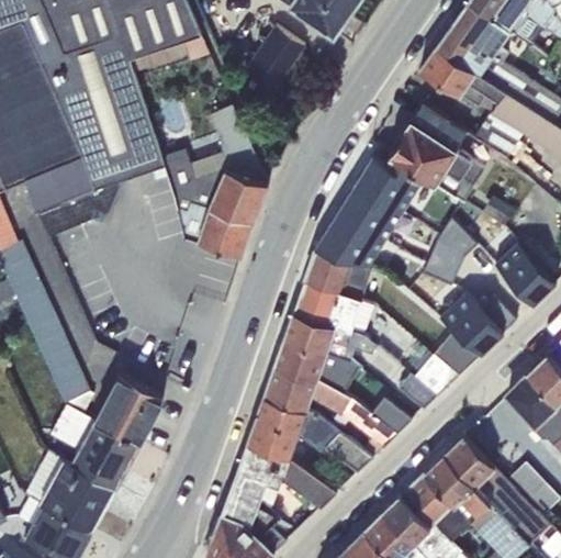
[(0,30),(23,23),(94,190),(38,213),(48,236),(92,219),(101,223),(105,213),(108,213),(119,187),(116,180),(165,165),(161,157),(134,74),(202,51),(197,36),(201,35),(186,0),(0,0),(0,30)]
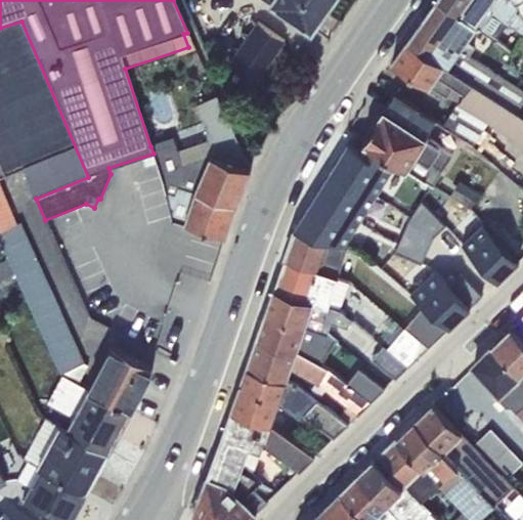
[(333,0),(264,0),(310,32),(333,0)]
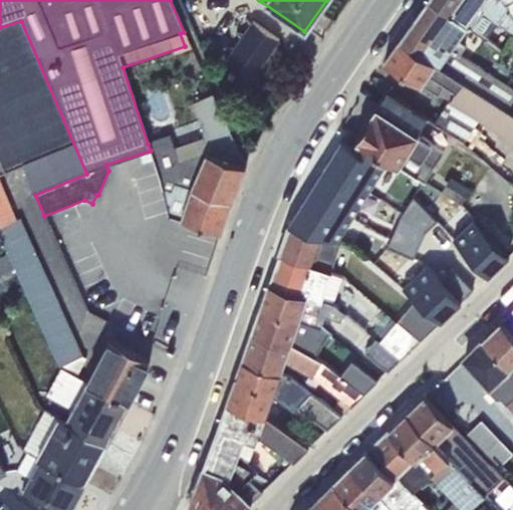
[(428,0),(398,42),(461,82),(507,110),(512,99),(512,90),(460,56),(465,47),(457,41),(467,28),(428,0)]
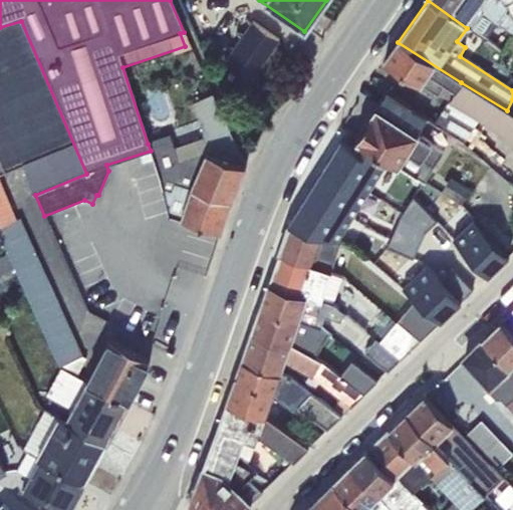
[(512,23),(499,0),(428,0),(467,28),(486,41),(497,26),(512,36),(512,23)]
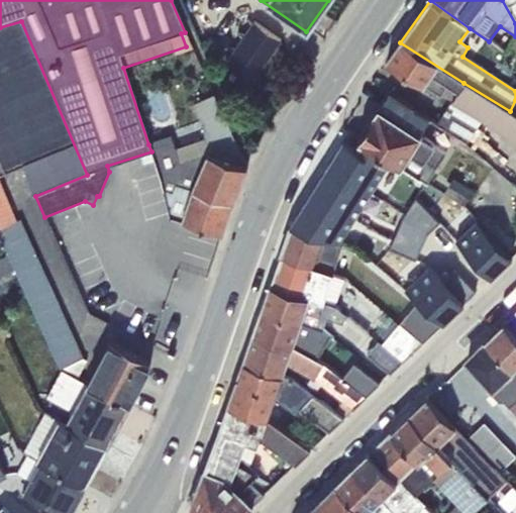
[(515,0),(502,0),(515,23),(515,0)]
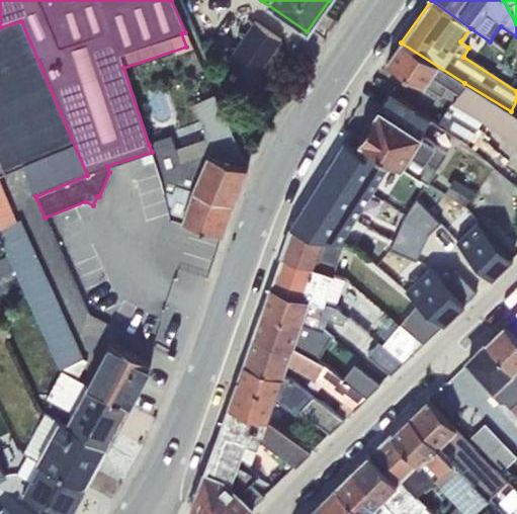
[(21,21),(0,29),(0,164),(4,174),(23,166),(35,196),(87,175),(21,21)]
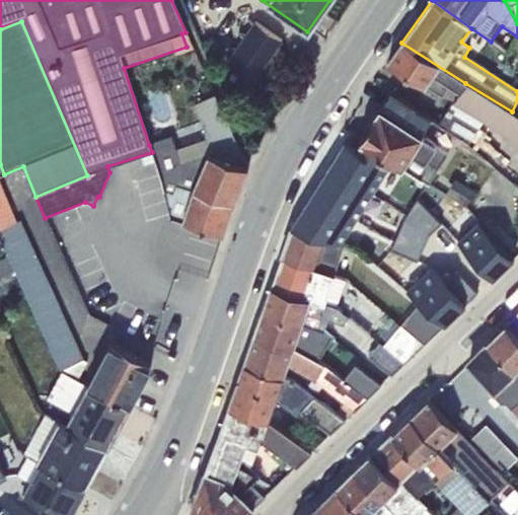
[(254,23),(224,67),(250,85),(281,43),(254,23)]
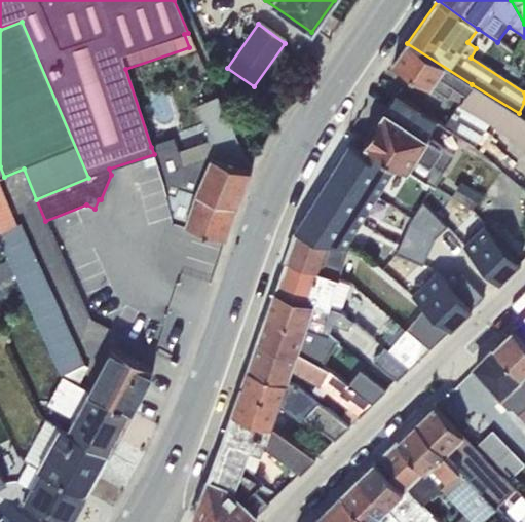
[(407,43),(392,65),(458,105),(472,84),(407,43)]
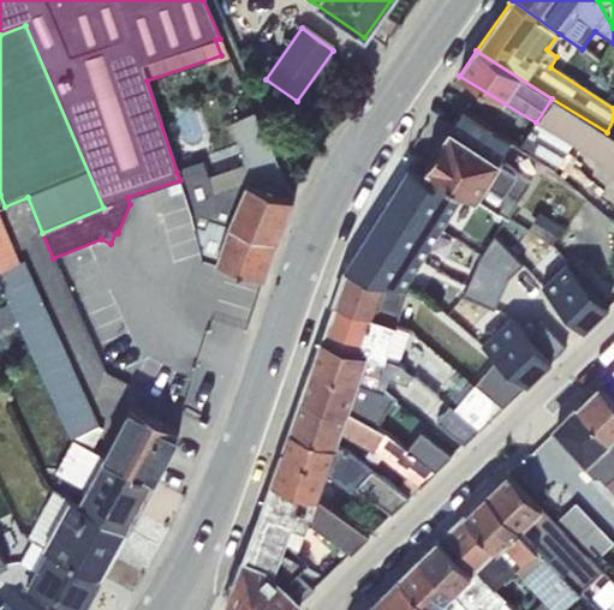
[(613,137),(607,132),(552,99),(536,123),(572,145),(613,171),(613,137)]
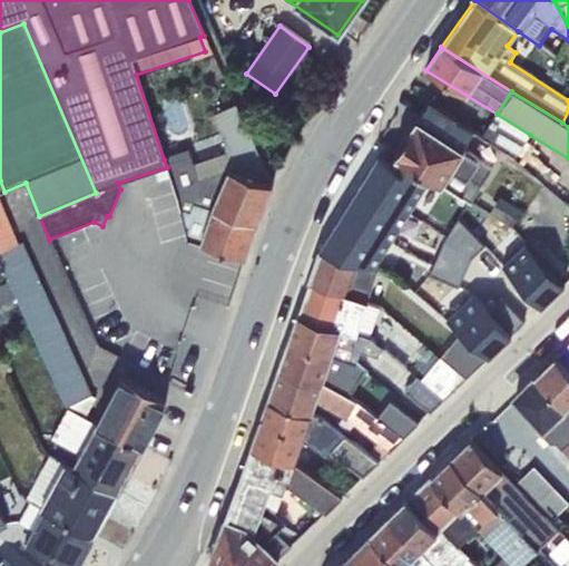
[(429,104),(395,154),(431,178),(470,204),(491,171),(461,152),(473,133),(429,104)]
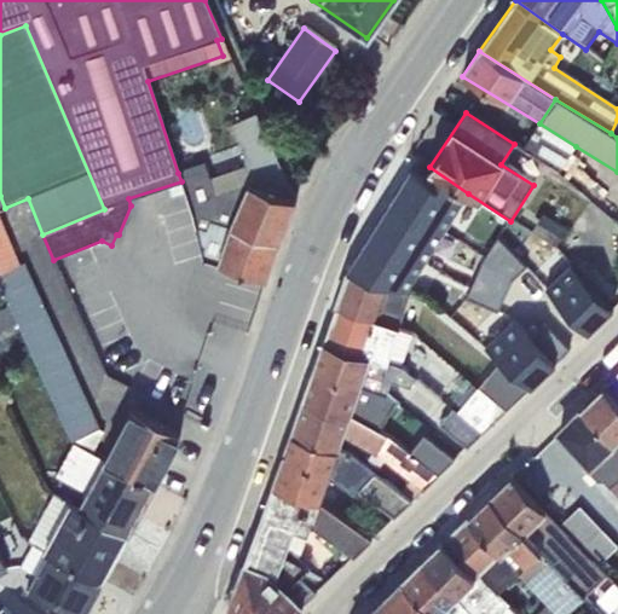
[(203,160),(178,173),(182,181),(196,229),(206,231),(211,220),(227,226),(277,243),(295,201),(267,139),(254,114),(229,126),(242,151),(244,169),(248,184),(238,186),(234,172),(209,180),(203,160)]
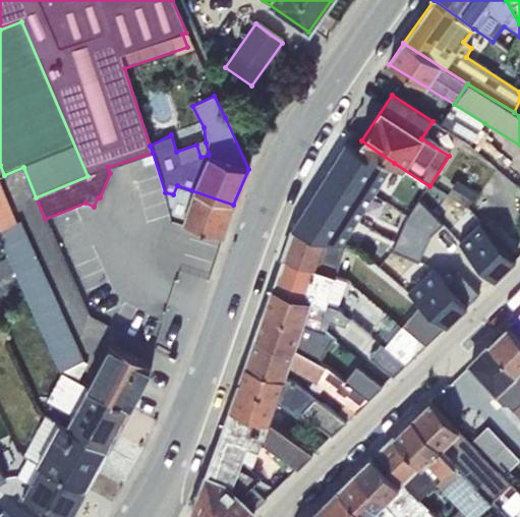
[(484,123),(454,104),(440,126),(470,145),(484,123)]
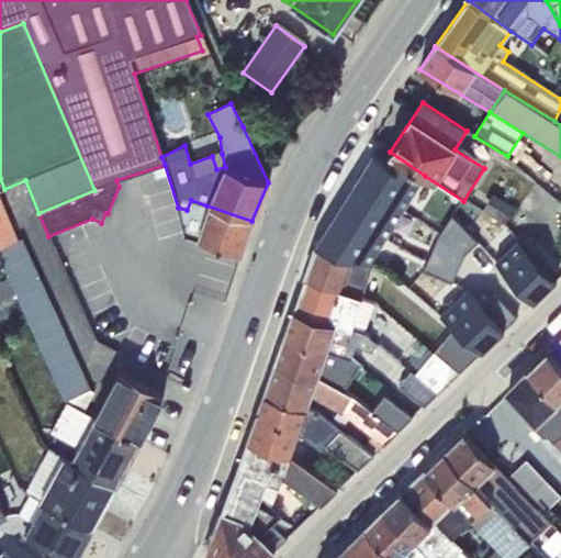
[(355,183),(402,212),(425,176),(390,152),(384,162),(373,155),(355,183)]
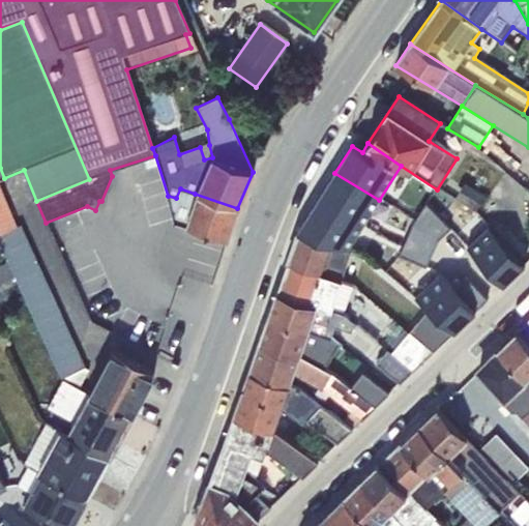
[(209,145),(200,147),(204,159),(212,157),(209,145)]
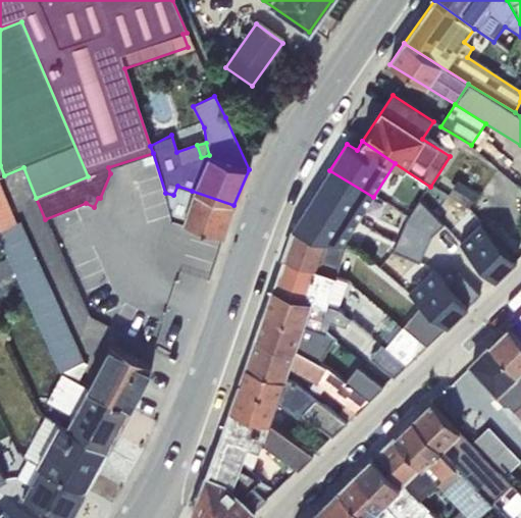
[(329,170),(313,196),(357,223),(373,197),(329,170)]
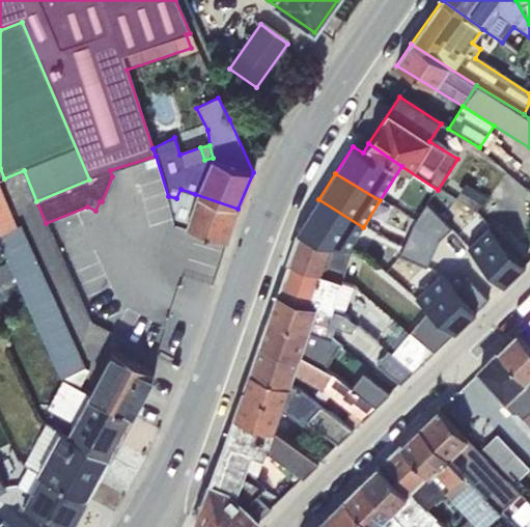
[(466,184),(454,198),(475,212),(484,197),(466,184)]
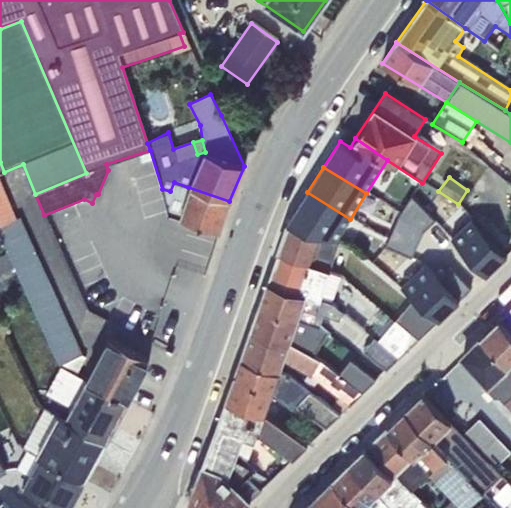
[(170,191),(162,189),(168,215),(178,218),(188,187),(174,182),(170,191)]
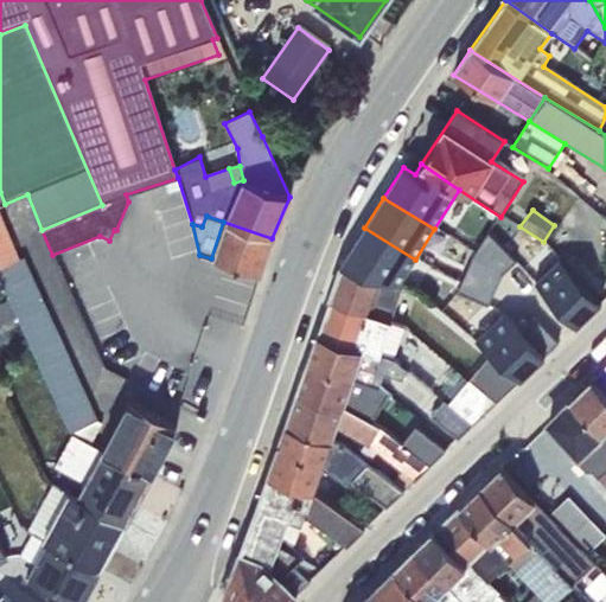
[(18,260),(0,217),(0,281),(8,300),(17,316),(70,435),(97,422),(23,260),(18,260)]
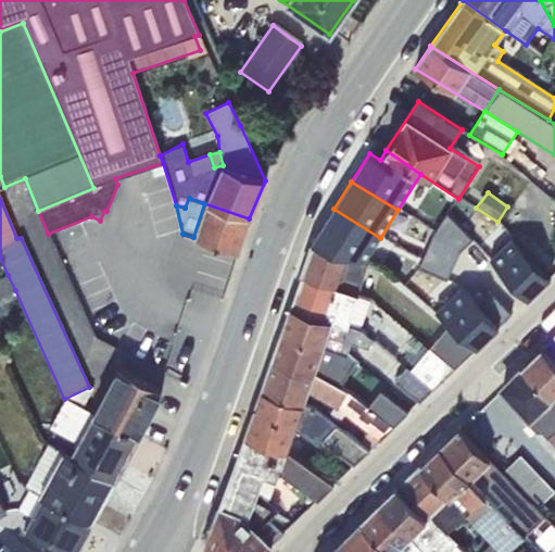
[(204,203),(193,237),(238,251),(249,218),(204,203)]
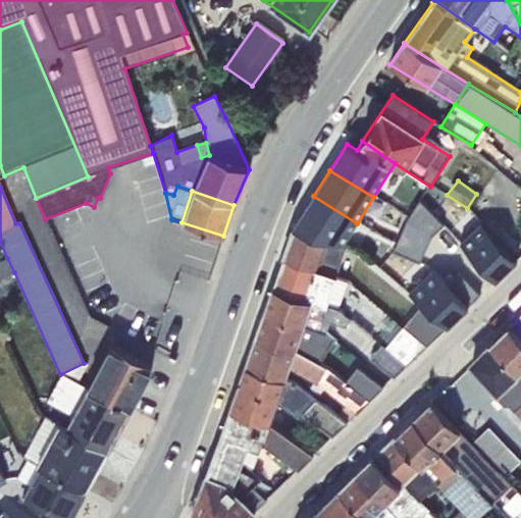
[(292,229),(342,246),(357,223),(313,196),(292,229)]
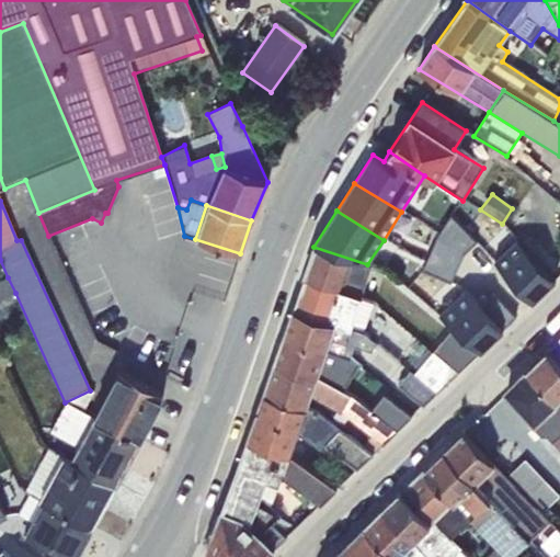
[(423,269),(449,284),(464,256),(476,243),(452,217),(438,236),(423,269)]
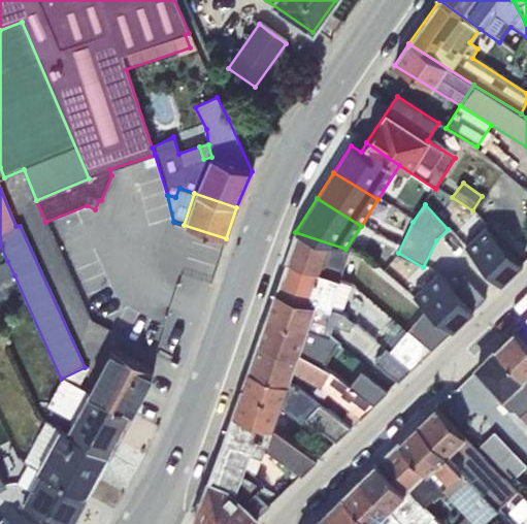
[(464,248),(500,286),(522,264),(486,227),(464,248)]
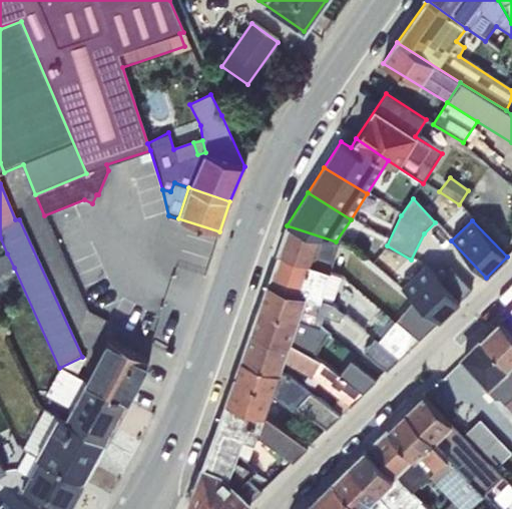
[(336,241),(287,225),(278,255),(330,274),(339,242),(336,241)]
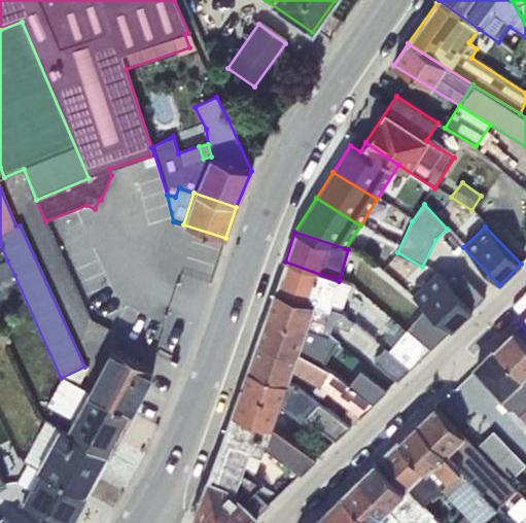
[(7,260),(0,264),(0,282),(14,275),(7,260)]
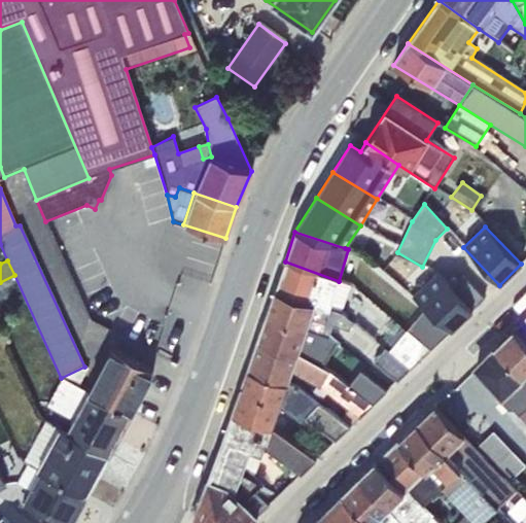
[(339,281),(285,262),(275,291),(341,314),(350,285),(339,281)]
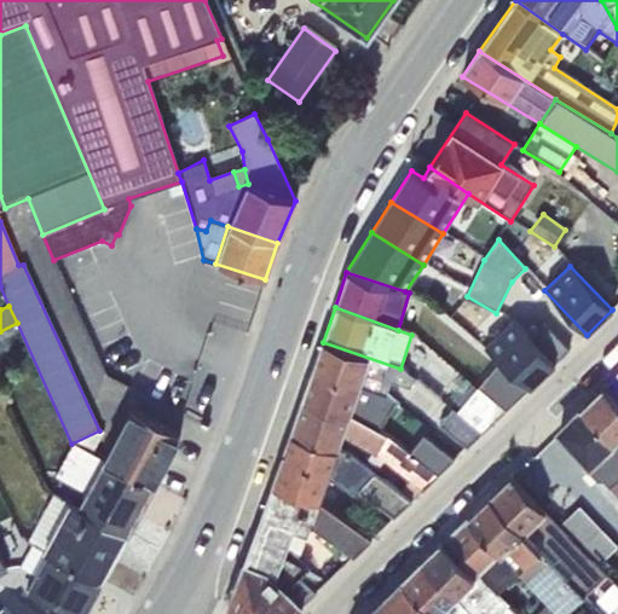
[(500,363),(530,389),(569,352),(543,325),(530,339),(513,322),(484,349),(500,363)]
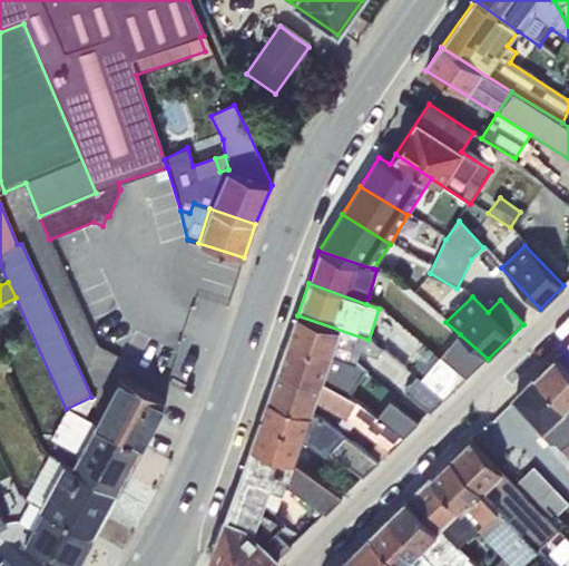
[(381,350),(369,340),(297,315),(288,342),(355,366),(359,353),(376,360),(381,350)]
